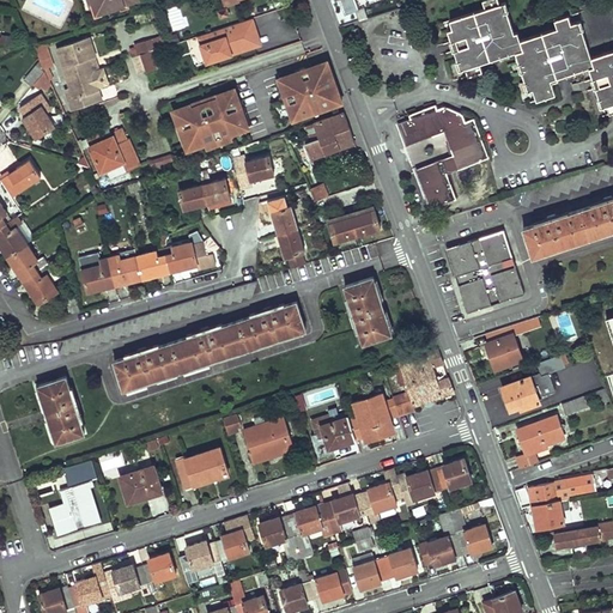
[(92,0),(97,12),(134,0),(92,0)]
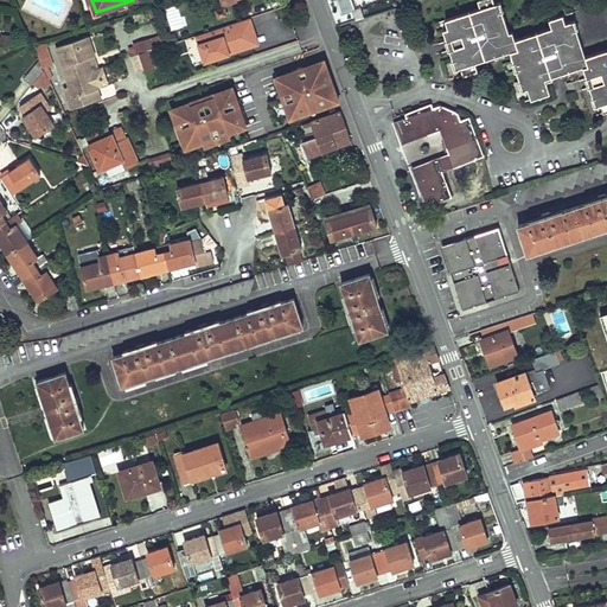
[(213,0),(216,5),(218,5),(224,25),(234,21),(230,11),(228,11),(225,1),(229,0),(213,0)]
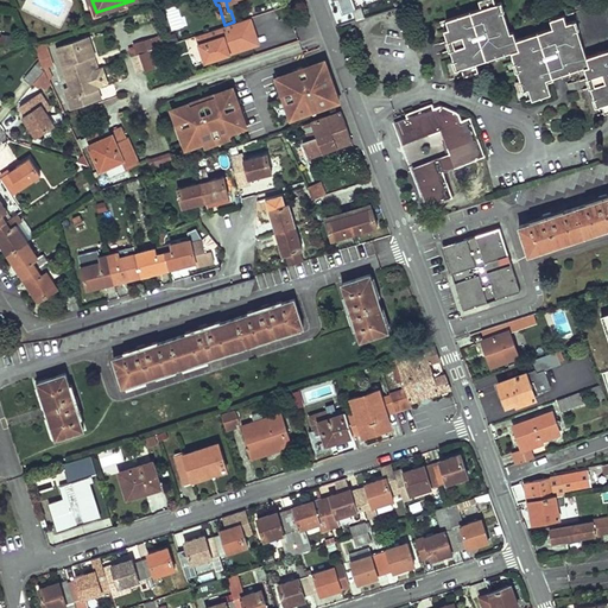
[(495,4),(493,0),(480,0),(479,0),(481,8),(447,20),(448,27),(444,29),(453,61),(458,58),(462,68),(463,76),(479,71),(476,63),(486,61),(485,55),(504,49),(500,37),(510,35),(502,11),(498,13),(495,4)]
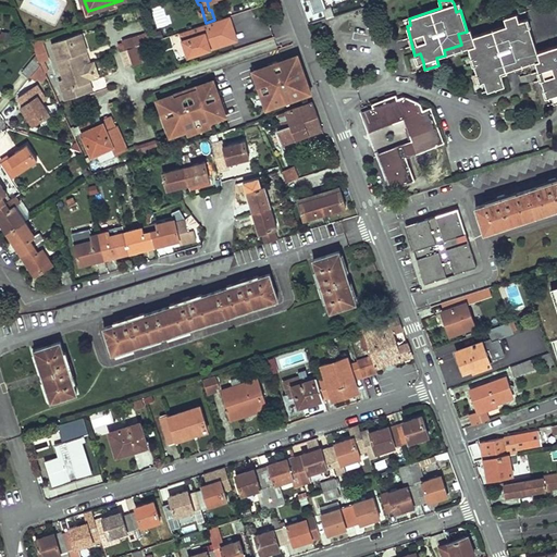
[(527,64),(540,107),(556,102),(556,44),(541,50),(531,16),(522,20),(519,12),(506,16),(508,24),(472,36),(475,47),(469,49),(477,74),(482,73),(484,81),(487,91),(505,86),(500,73),(507,71),(505,65),(512,62),(514,64),(521,61),(522,65),(527,64)]
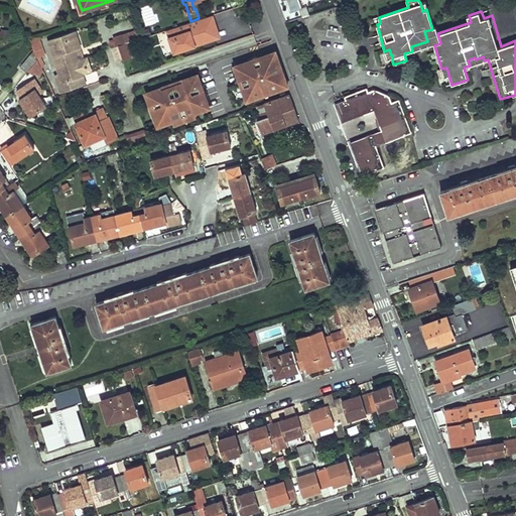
[(167,31),(174,53),(221,37),(214,16),(167,31)]
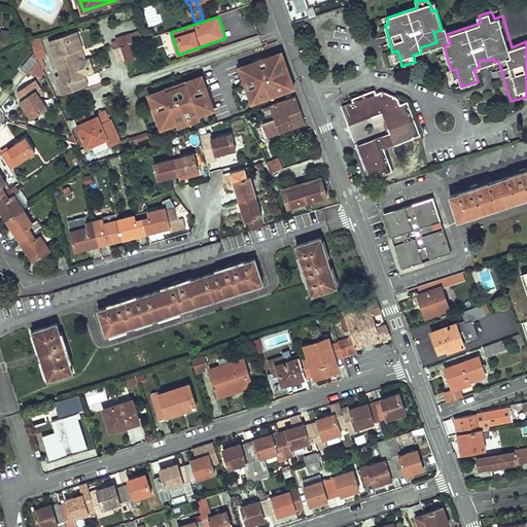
[(436,42),(420,47),(421,53),(444,46),(450,44),(447,34),(445,29),(442,30),(433,32),(436,42)]
